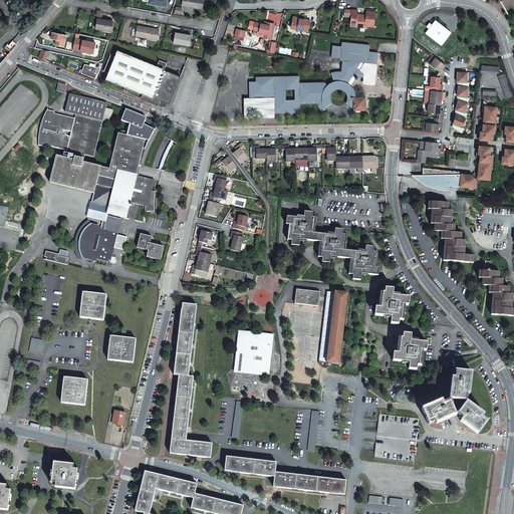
[(183,0),(182,4),(194,6),(194,7),(202,9),(203,0),(183,0)]
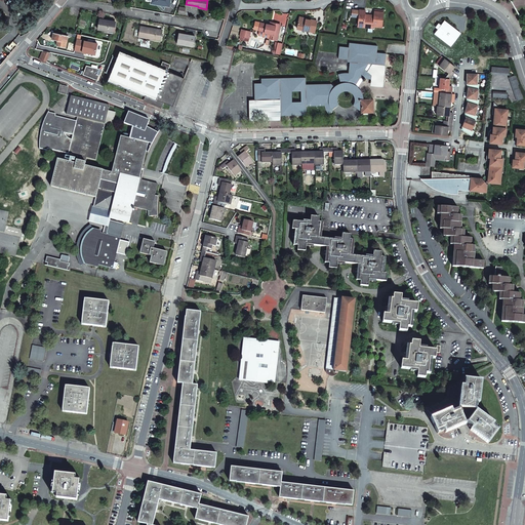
[(373,27),(381,28),(384,13),(374,12),(374,15),(373,17),(365,16),(365,15),(365,11),(359,10),(359,17),(358,25),(373,27)]
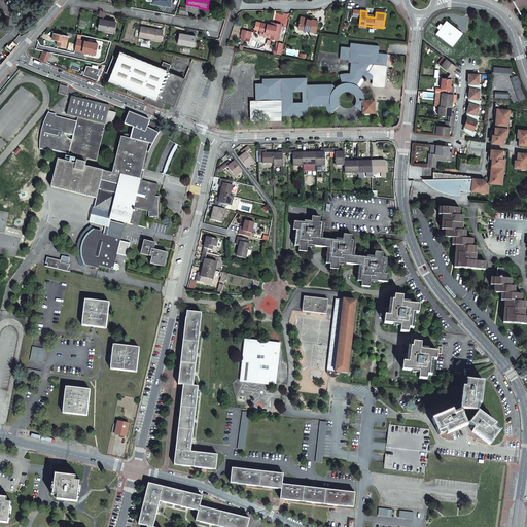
[(315,32),(318,21),(312,20),(312,21),(306,20),(300,19),(297,29),(315,32)]
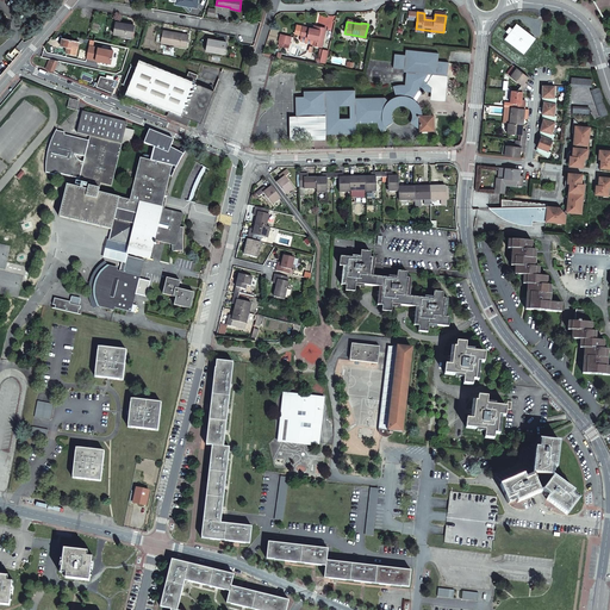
[(134,25),(116,23),(113,33),(132,37),(134,25)]
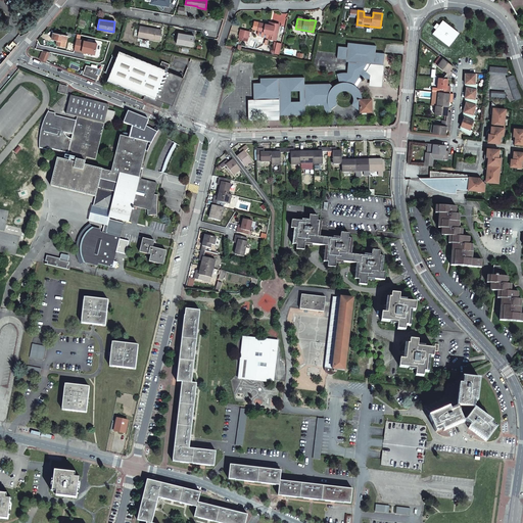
[(438,26),(436,30),(432,34),(443,42),(444,41),(449,45),(458,34),(453,30),(453,29),(442,20),(438,26)]
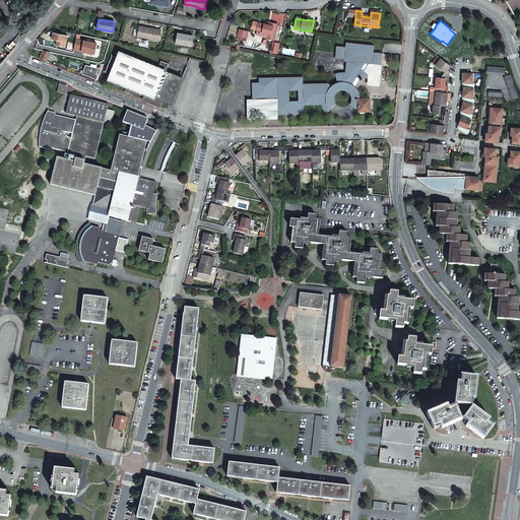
[(267,34),(266,38),(273,40),(277,23),(267,21),(266,24),(257,21),(256,28),(261,30),(261,31),(267,34)]
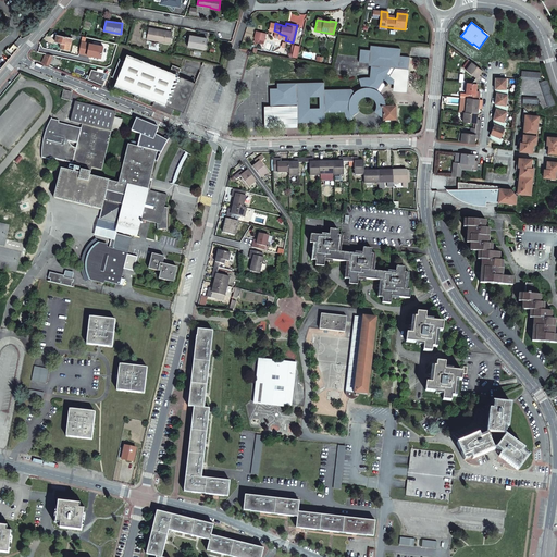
[(172,33),(150,28),(148,39),(170,44),(172,33)]
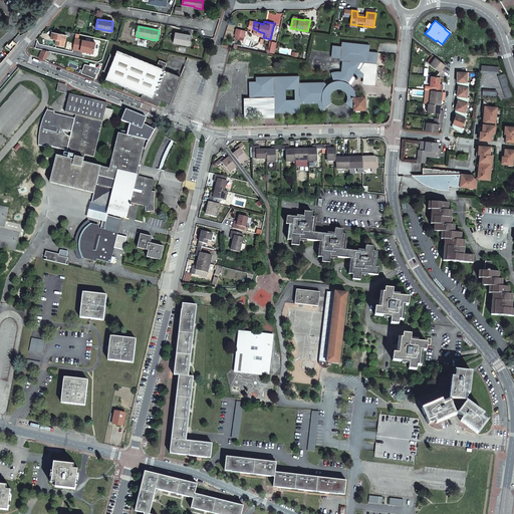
[(263,37),(264,33),(258,31),(258,30),(253,28),(252,33),(252,34),(260,36),(260,37),(263,37)]
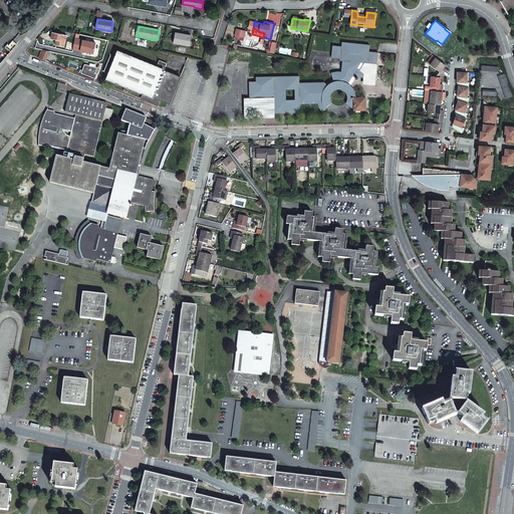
[(66,35),(70,36),(71,32),(65,31),(64,35),(52,32),(51,38),(56,39),(55,44),(64,46),(66,35)]
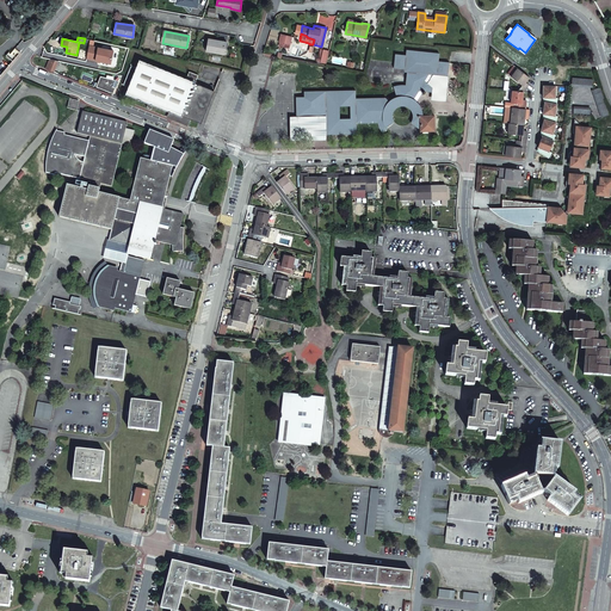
[(227,42),(209,39),(207,51),(224,54),(227,42)]
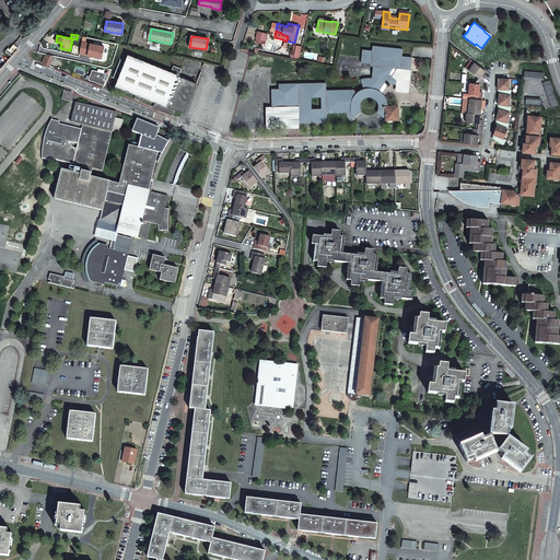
[(104,47),(82,42),(79,54),(102,58),(104,47)]
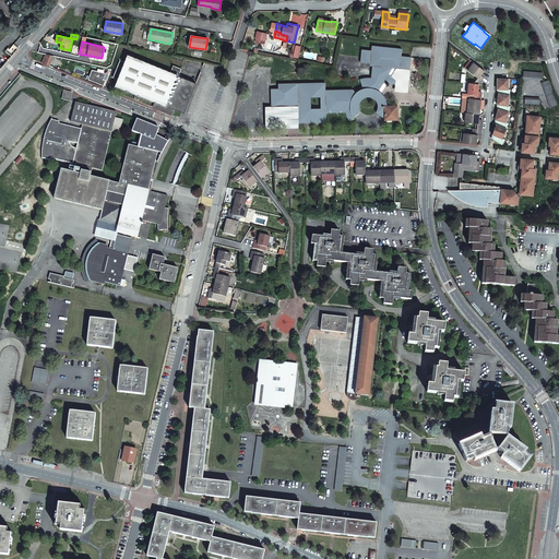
[(299,46),(294,45),(292,54),(289,54),(289,56),(297,57),(299,46)]
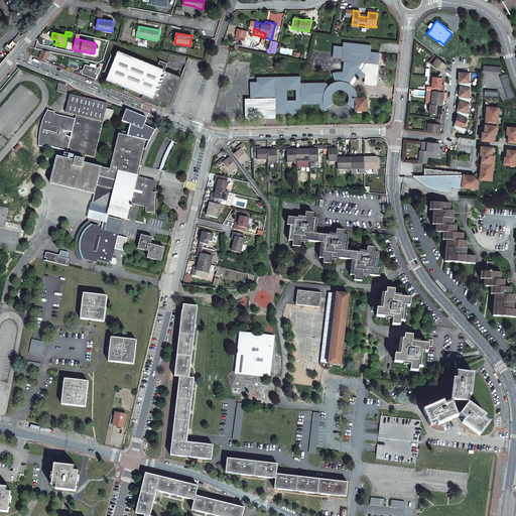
[(284,77),(256,77),(256,82),(250,82),(250,98),(251,98),(275,98),(275,113),(284,113),(285,111),(291,111),(291,113),(300,113),(300,104),(318,104),(319,105),(319,107),(321,109),(323,112),(327,109),(326,107),(333,103),(332,101),(332,100),(331,99),(331,98),(332,95),(333,93),(334,92),(336,90),(339,89),(341,89),(343,90),(345,91),(347,92),(348,94),(348,95),(349,97),(349,98),(349,100),(348,102),(347,103),(355,110),(355,111),(367,110),(367,98),(357,98),(357,96),(357,94),(356,92),(354,89),(353,88),(351,85),(349,84),(353,77),(357,77),(365,78),(366,73),(358,69),(362,62),(376,65),(378,65),(379,52),(370,51),(371,45),(343,42),(343,46),(334,45),(333,57),(344,58),(343,72),(339,72),(337,72),(335,73),(333,73),(335,82),(333,83),(330,84),(328,85),(326,83),(315,83),(315,85),(309,85),(309,83),(300,83),(299,76),(290,77),(290,79),(284,79),(284,77)]
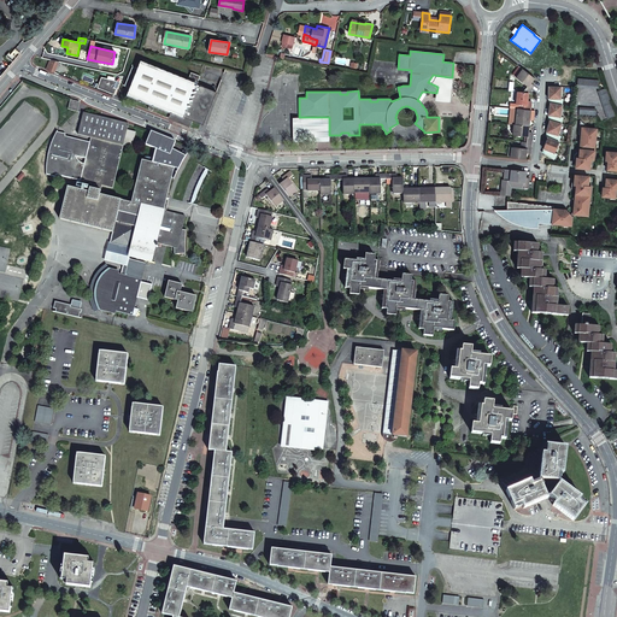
[(184,117),(193,121),(203,124),(216,92),(198,84),(200,76),(192,72),(188,80),(181,76),(141,60),(137,69),(133,66),(125,86),(129,88),(127,95),(170,112),(183,118),(184,117)]
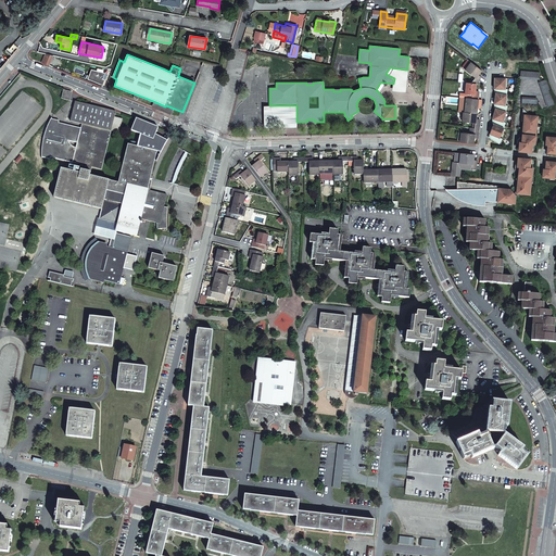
[(482,71),(471,62),(465,71),(475,78),(471,83),(477,84),(481,77),(479,75),(482,71)]
